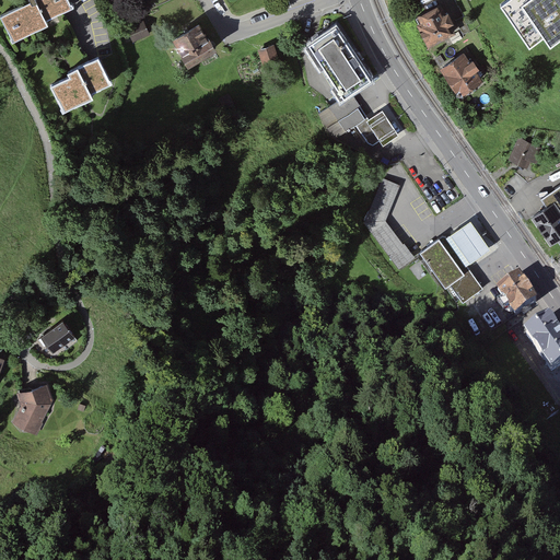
[(35,0),(3,16),(16,42),(49,25),(47,21),(72,9),(67,0),(35,0)]
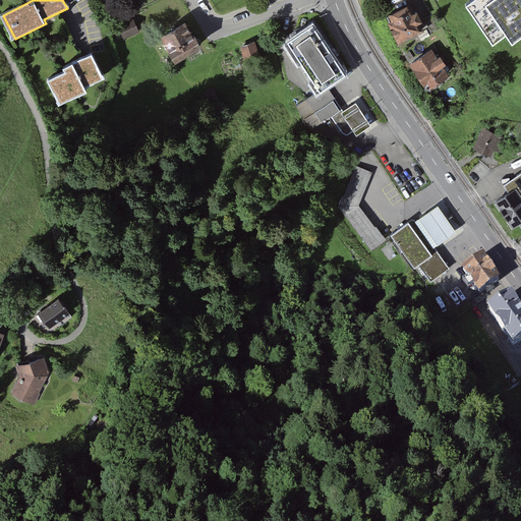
[(520,37),(520,0),(472,0),(464,6),(491,46),(507,36),(513,44),(520,37)]
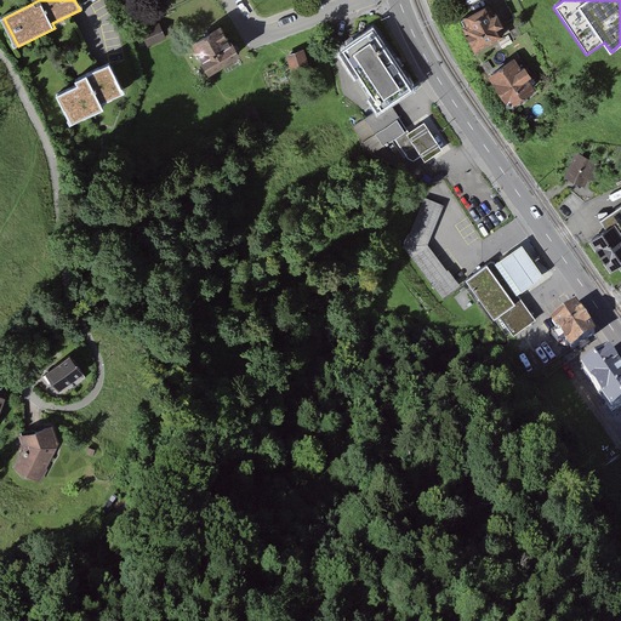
[(467,23),(461,26),(472,50),(507,33),(491,3),(463,16),(467,23)]
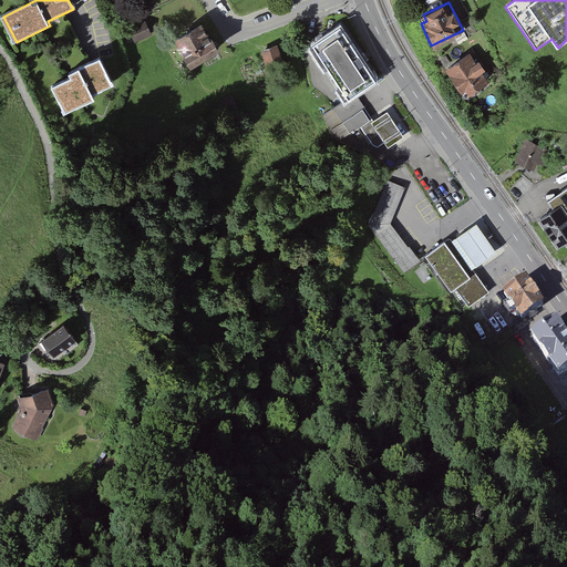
[(142,19),(123,29),(132,47),(151,37),(142,19)]
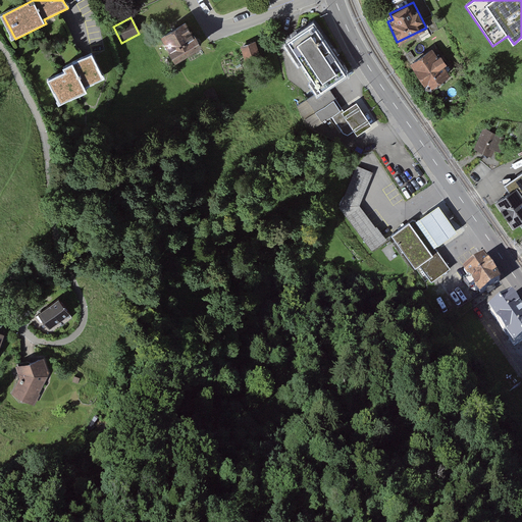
[(284,40),(319,91),(327,86),(344,73),(311,22),(284,40)]
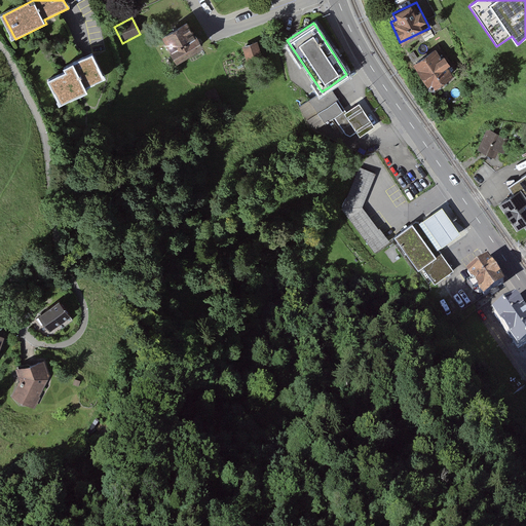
[(186,27),(161,41),(177,67),(201,51),(186,27)]
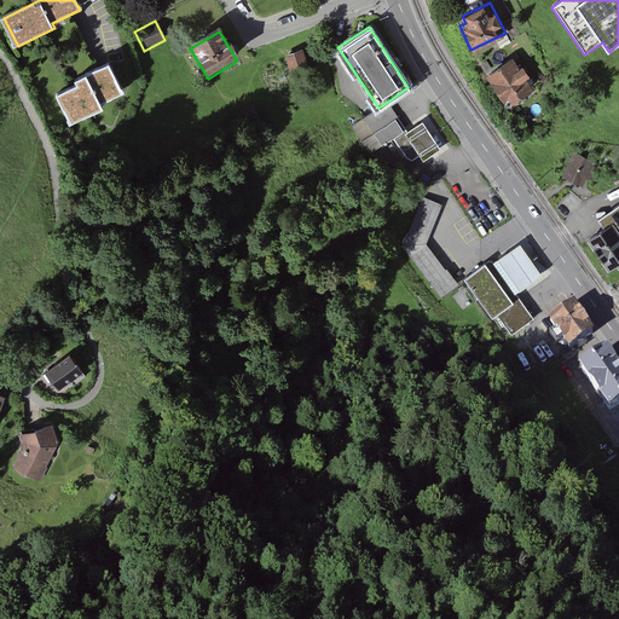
[(301,50),(282,56),(290,82),(310,76),(301,50)]
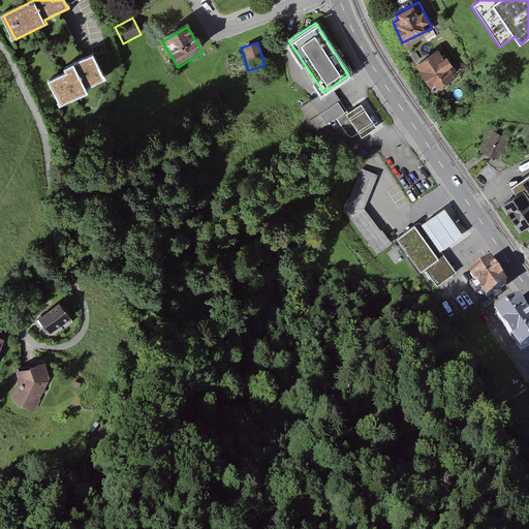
[(440,45),(413,61),(431,90),(457,71),(440,45)]
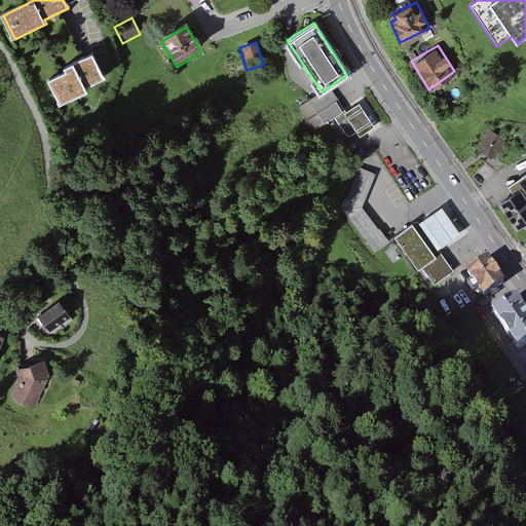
[(65,73),(47,81),(60,107),(84,95),(82,90),(103,81),(90,55),(64,69),(65,73)]
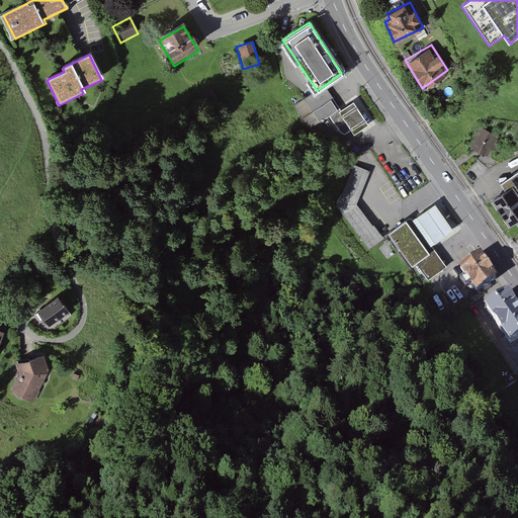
[(317,90),(294,104),(310,127),(329,114),(340,132),(345,134),(351,128),(353,127),(340,108),(325,85),(317,90)]
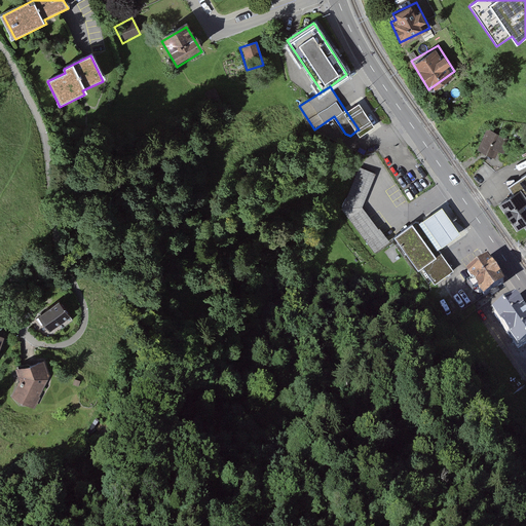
[(360,101),(345,110),(359,129),(357,130),(360,136),(375,125),(360,101)]
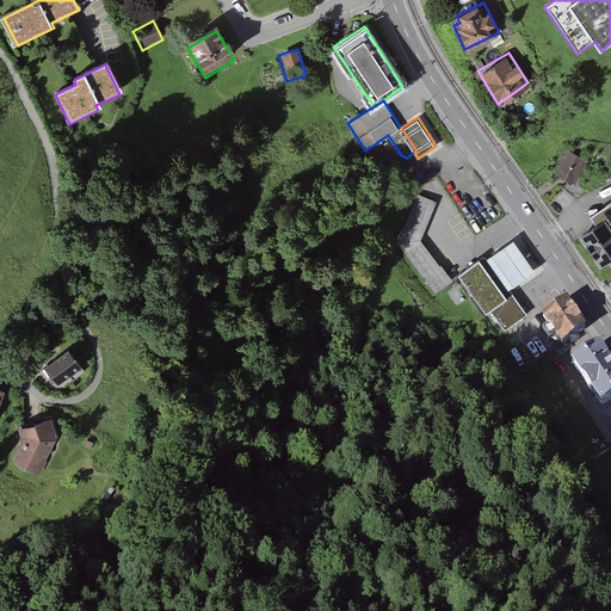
[(591,162),(566,150),(553,174),(578,187),(584,176),(591,162)]
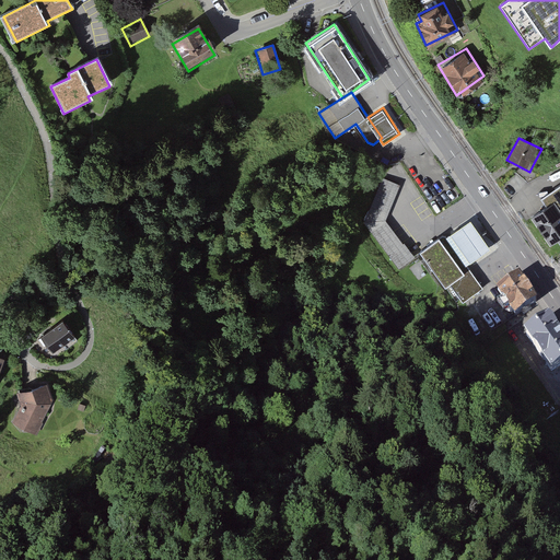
[(400,184),(383,177),(363,222),(399,269),(415,257),(386,219),(400,184)]
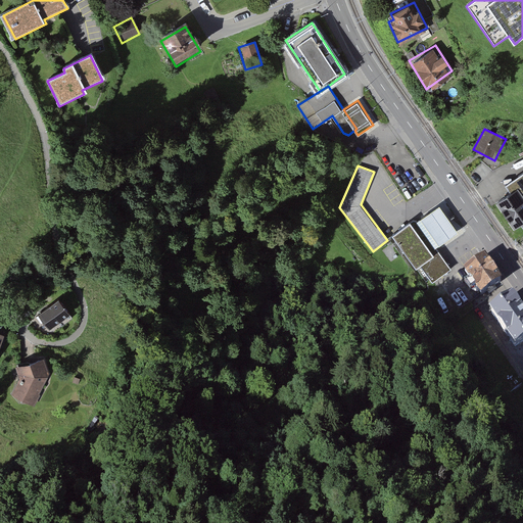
[(496,200),(515,227),(522,221),(522,194),(517,186),(496,200)]
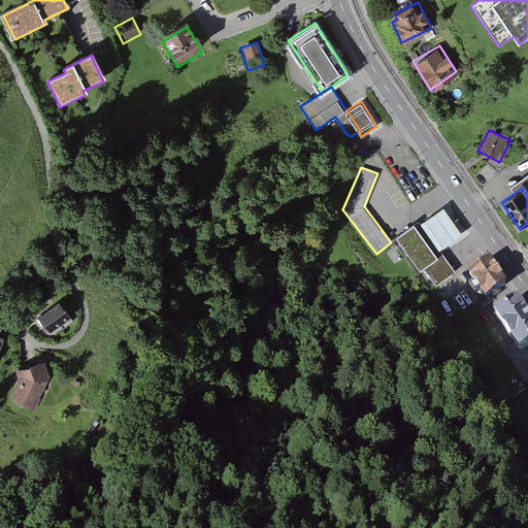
[(443,206),(421,222),(439,249),(463,233),(443,206)]
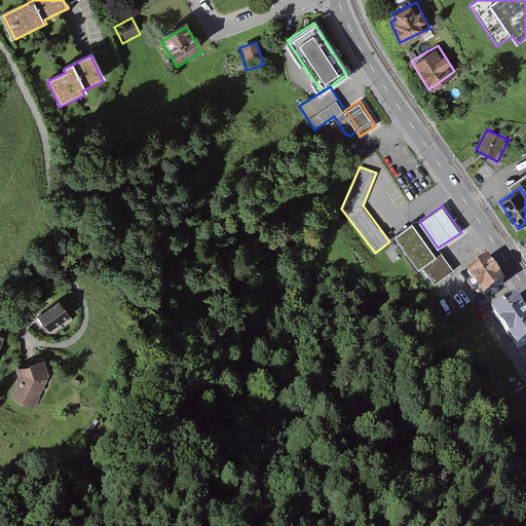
[(415,220),(395,235),(418,268),(422,265),(435,283),(454,269),(447,260),(438,248),(419,221),(415,220)]
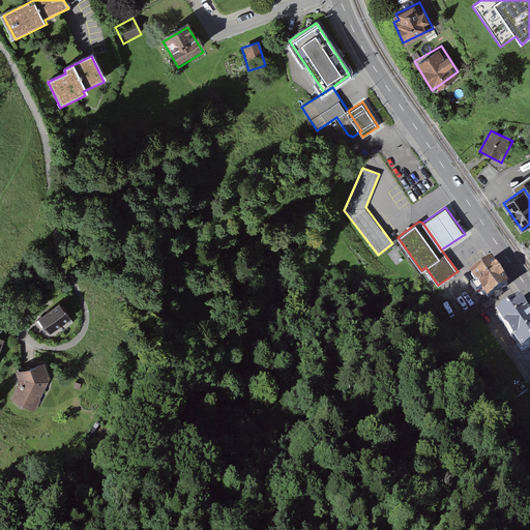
[(492,257),(470,272),(488,297),(509,282),(492,257)]
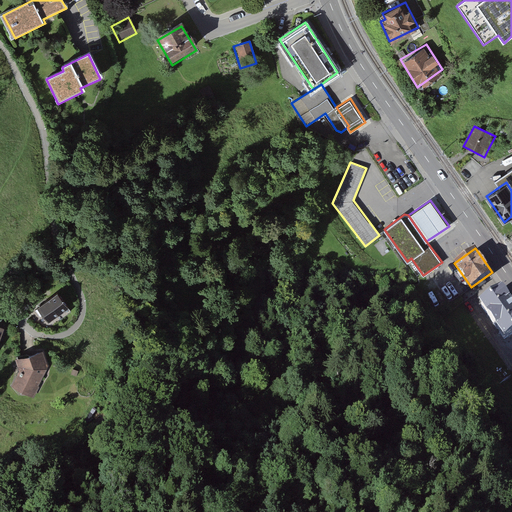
[(511,303),(501,288),(479,303),(504,337),(511,331),(511,303)]
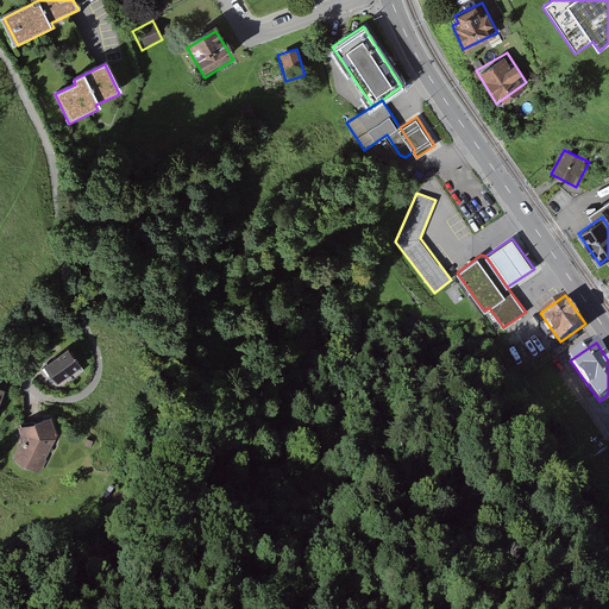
[(81,365),(69,350),(44,371),(57,385),(81,365)]
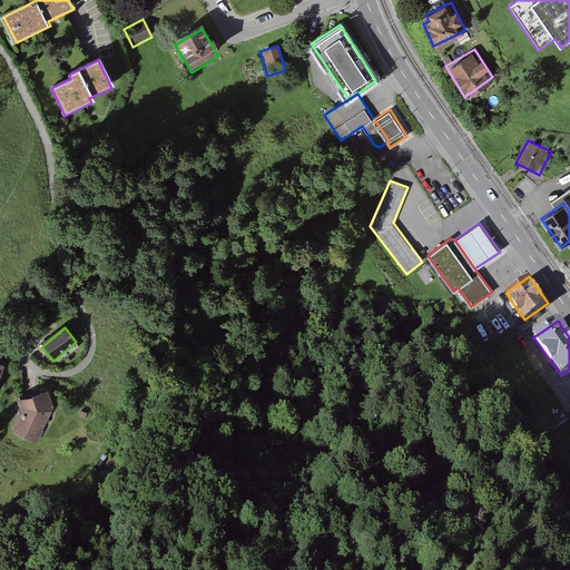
[(49,390),(21,399),(27,408),(20,428),(41,435),(53,409),(49,390)]
